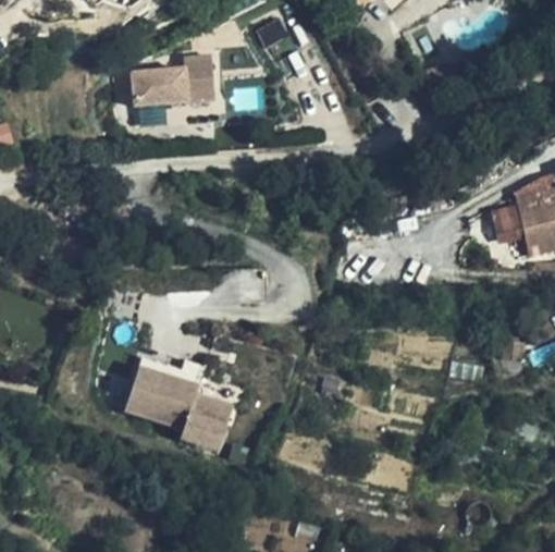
[(184,68),(131,73),(134,107),(187,101),(184,68)]
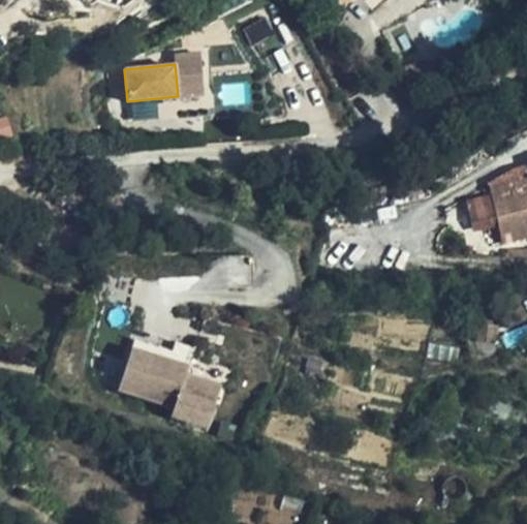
[(526,177),(489,187),(491,195),(495,214),(501,238),(526,232),(526,177)]
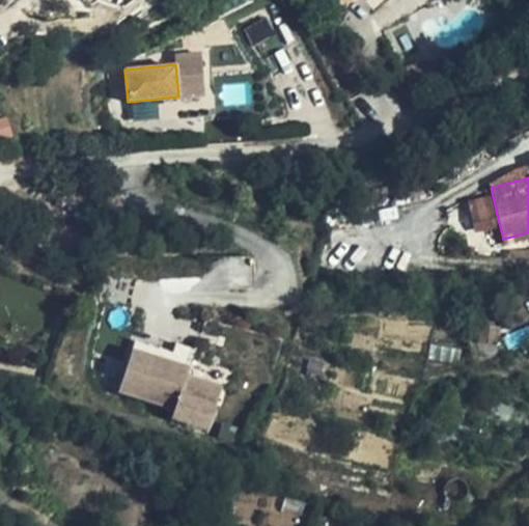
[(497,215),(493,196),(470,201),(474,220),(497,215)]
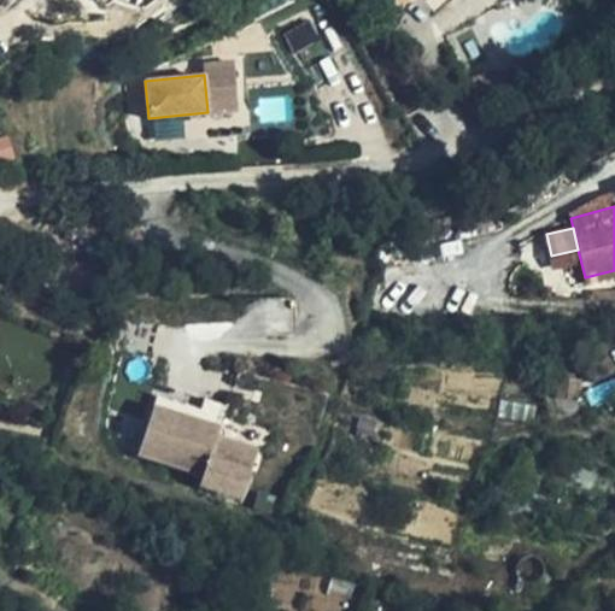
[(217,424),(154,404),(138,454),(200,475),(199,480),(238,492),(253,446),(214,434),(217,424)]
